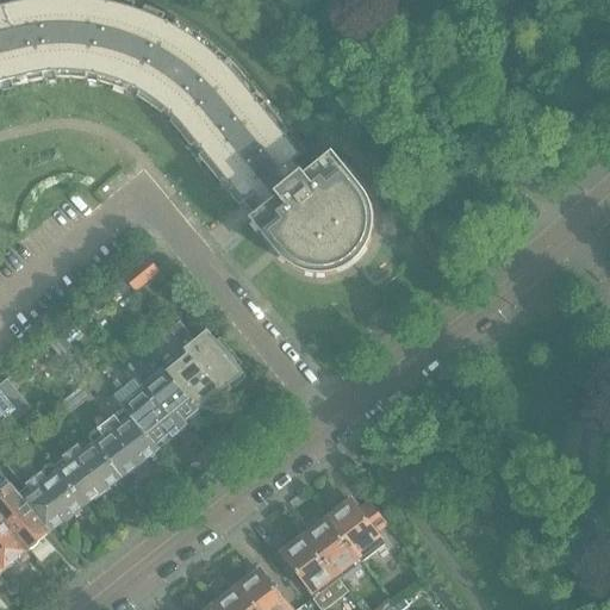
[(240,207),(241,206),(242,206),(246,204),(250,211),(255,216),(251,218),(253,219),(250,221),(262,235),(267,231),(274,241),(269,244),(280,256),(286,263),(290,259),(293,261),(296,263),(299,266),(303,267),(307,268),(315,271),(319,271),(323,271),(327,271),(331,269),(335,269),(338,267),(342,266),(346,263),(349,261),(353,259),(355,256),(358,253),(360,250),(362,247),(365,243),(366,240),(367,235),(367,231),(368,228),(368,223),(368,219),(367,216),(367,211),(365,207),(363,204),(362,200),(367,197),(362,191),(352,178),(347,181),(340,172),(344,168),(332,154),(305,176),(294,163),(306,154),(294,139),(290,143),(282,134),(287,130),(266,104),(261,107),(254,99),(259,94),(238,70),(229,61),(225,66),(217,57),(221,53),(200,37),(176,22),(174,26),(163,22),(166,17),(151,10),(147,8),(144,14),(134,11),(136,5),(118,0),(113,0),(113,5),(101,2),(101,0),(49,0),(38,1),(37,0),(10,0),(0,1),(0,91),(1,91),(0,85),(11,82),(13,88),(30,83),(45,81),(44,75),(56,73),(56,80),(72,80),(87,81),(88,75),(99,78),(98,83),(113,88),(126,93),(130,88),(141,93),(137,98),(150,106),(162,116),(168,111),(175,119),(170,124),(180,135),(192,149),(197,145),(204,154),(199,157),(221,184),(225,180),(232,190),(228,193),(240,207)]
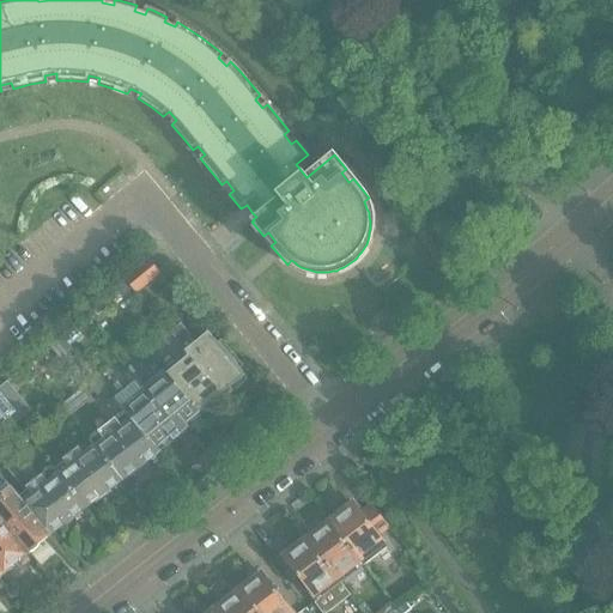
[(138,295),(159,275),(147,261),(125,279),(137,292),(138,295)]
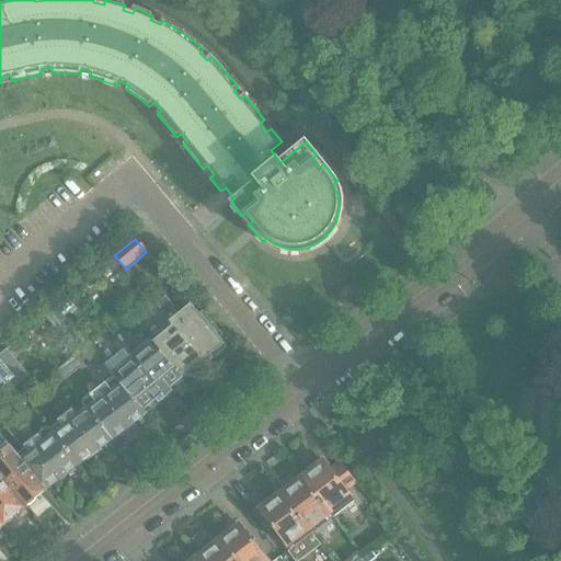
[(125,267),(114,255),(94,272),(95,274),(100,279),(104,285),(125,267)]
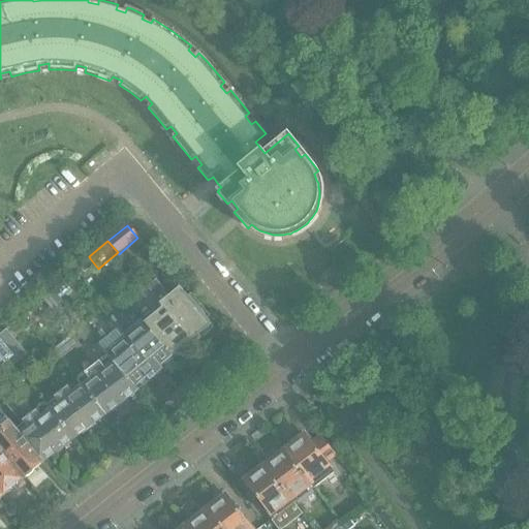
[(90,258),(82,265),(86,270),(94,263),(90,258)]
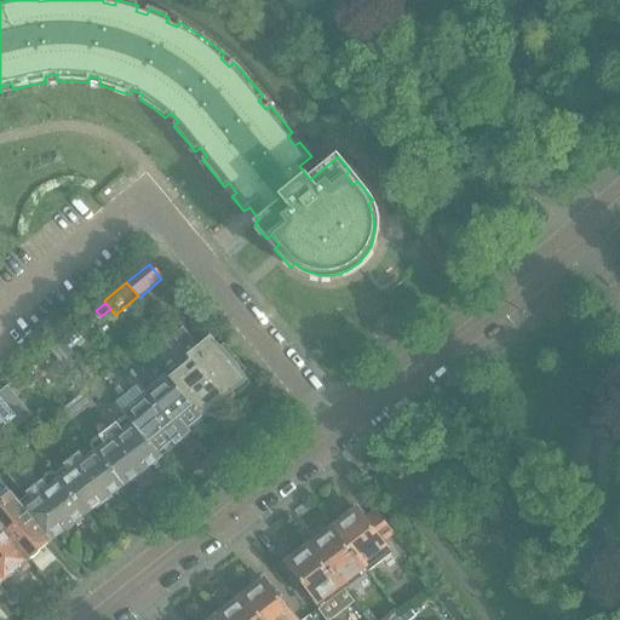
[(184,328),(173,338),(188,356),(227,403),(250,385),(246,380),(244,377),(244,375),(241,373),(245,369),(224,344),(220,348),(218,344),(217,345),(214,342),(213,342),(210,337),(197,348),(194,343),(195,342),(184,328)]
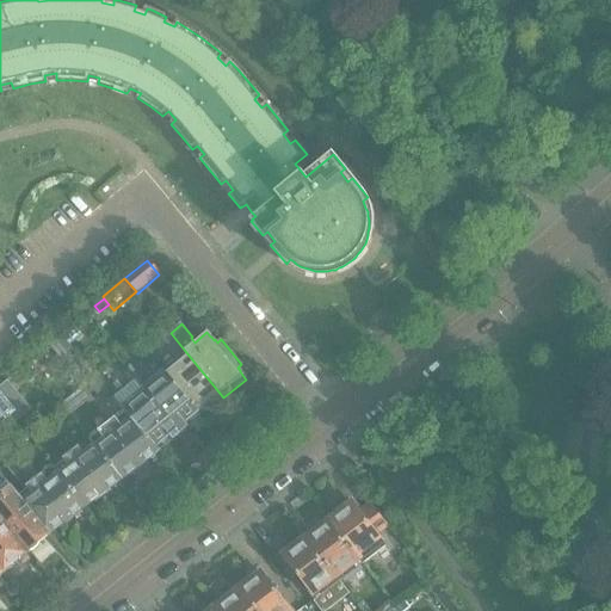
[(223,397),(185,351),(171,333),(166,327),(156,334),(167,347),(165,350),(173,359),(162,369),(202,415),(223,397)]
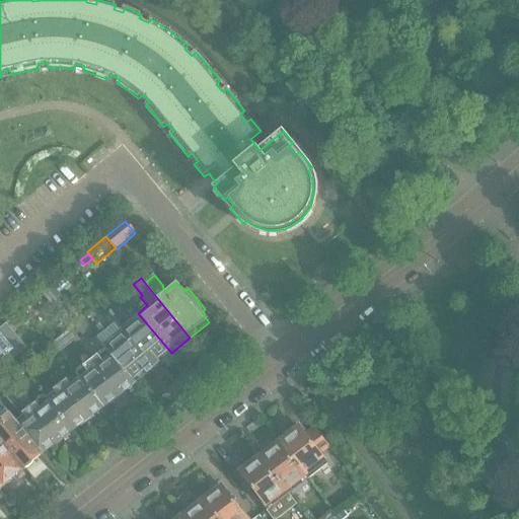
[(61,297),(49,284),(39,292),(51,306),(61,297)]
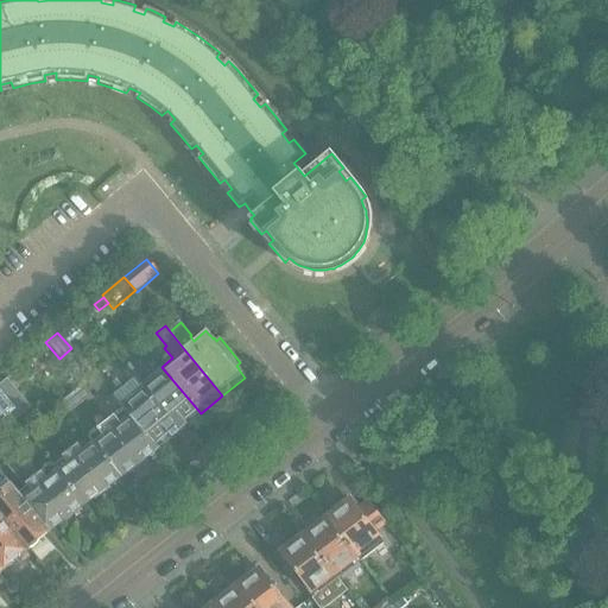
[(162,367),(139,385),(179,431),(201,413),(162,367)]
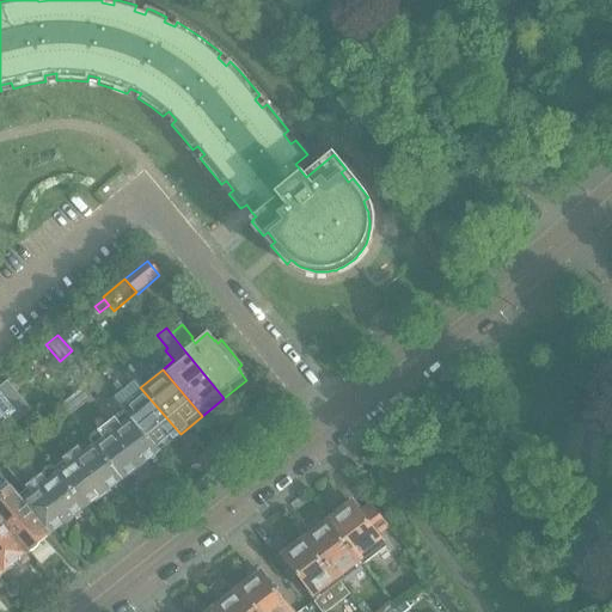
[(96,396),(105,390),(95,377),(86,384),(96,396)]
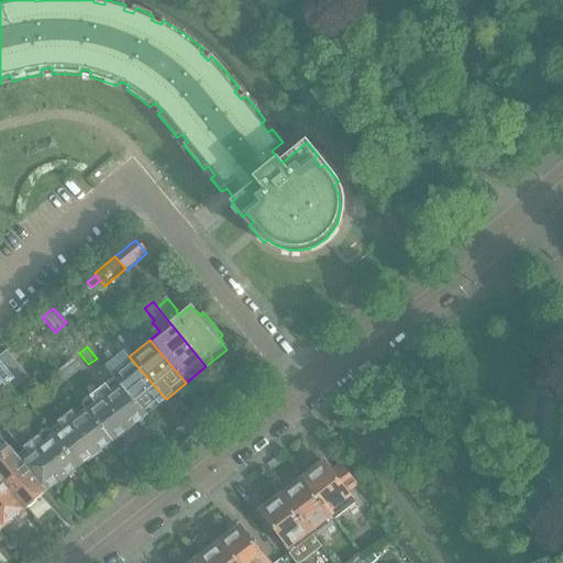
[(166,399),(129,356),(128,357),(123,351),(103,366),(111,376),(113,378),(120,385),(145,416),(166,399)]
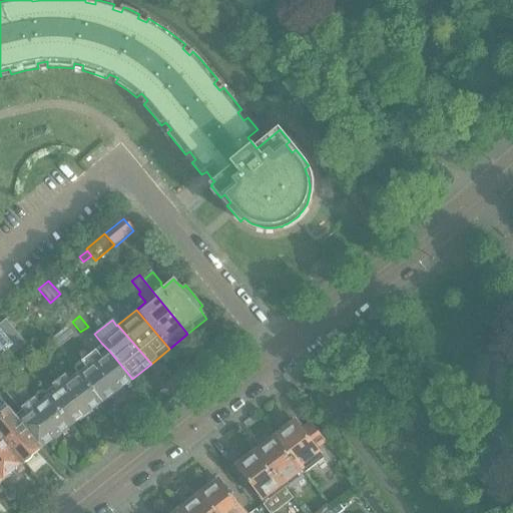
[(0,364),(0,363),(0,356),(2,355),(6,360),(24,345),(4,321),(0,325),(0,364)]
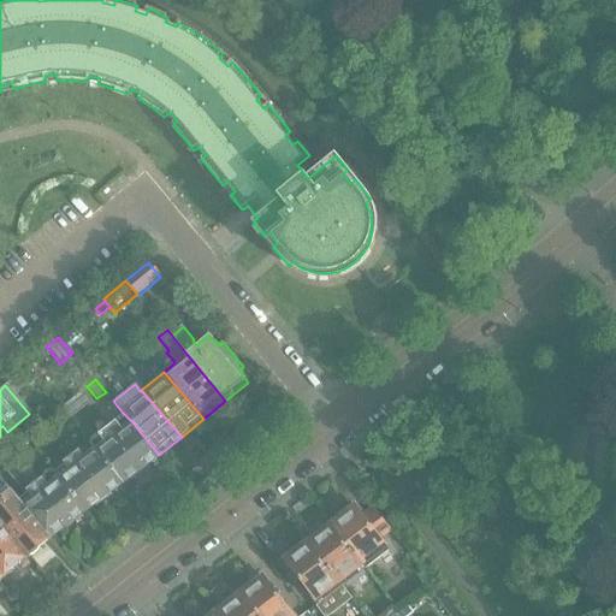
[(89,402),(82,394),(63,409),(70,418),(89,402)]
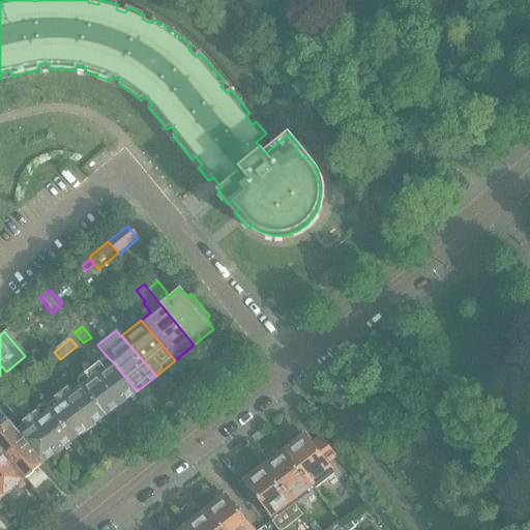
[(137,391),(113,362),(107,356),(76,379),(82,386),(106,415),(137,391)]
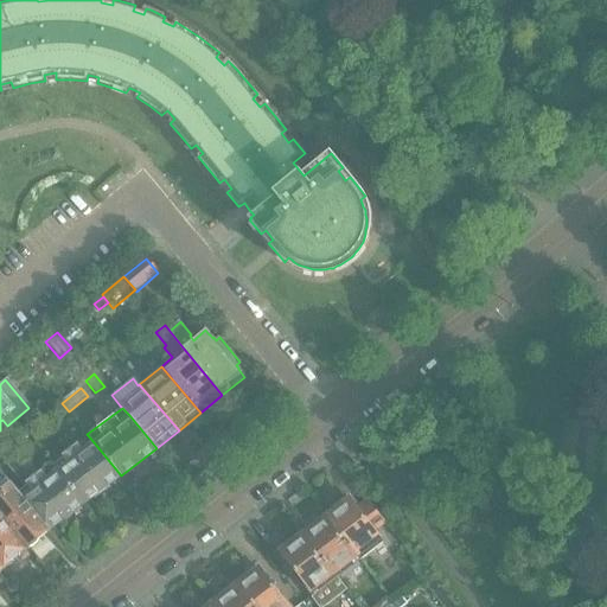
[(37,445),(45,438),(36,426),(27,433),(37,445)]
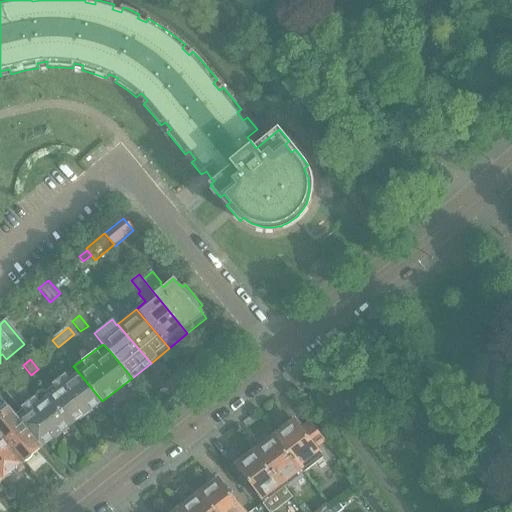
[(102,401),(79,373),(70,379),(65,373),(51,384),(56,390),(48,396),(71,424),(102,401)]
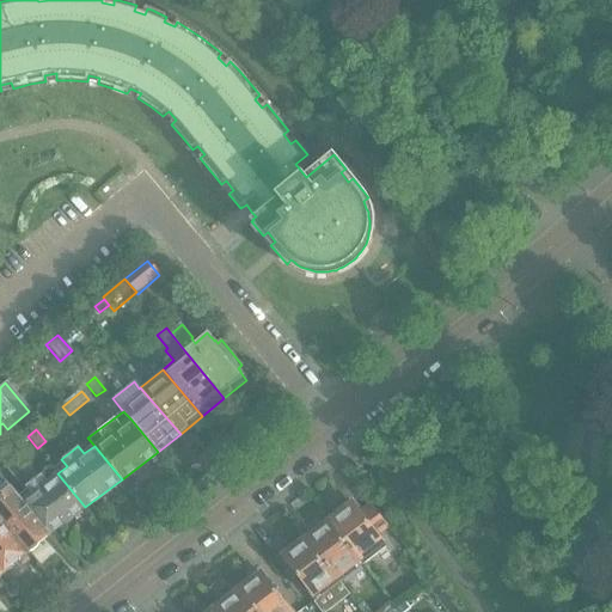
[(20,501),(49,534),(85,507),(57,473),(55,475),(50,469),(38,478),(14,450),(0,461),(29,495),(20,501)]
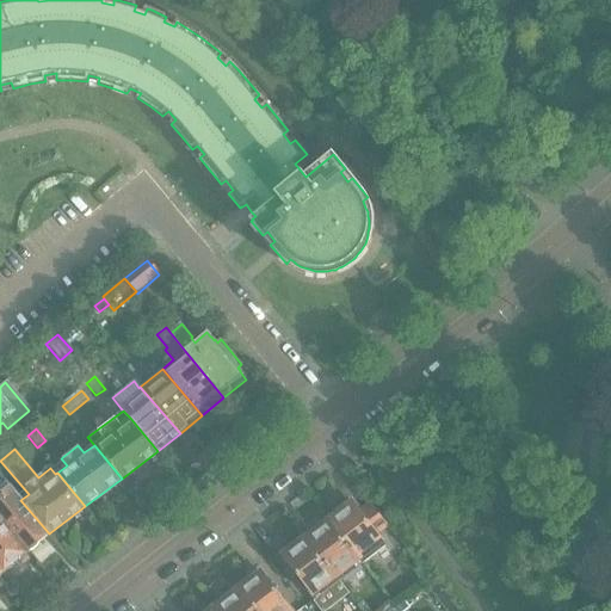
[(0,523),(25,554),(49,534),(20,500),(0,475),(0,523)]
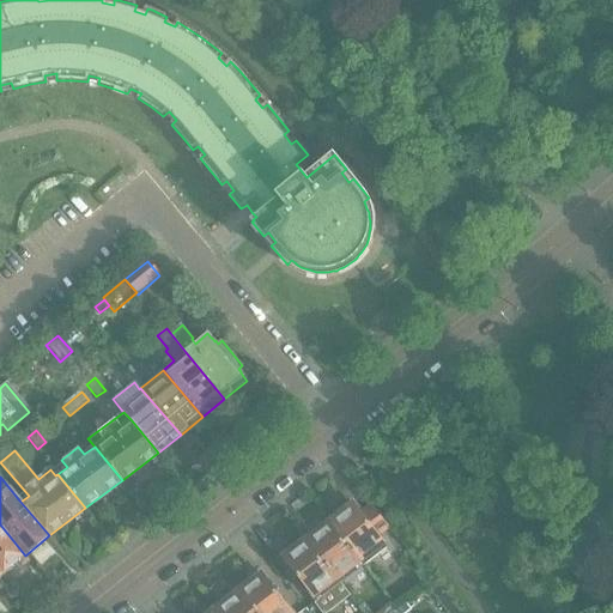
[(338,516),(331,521),(341,535),(341,539),(346,546),(350,546),(364,565),(387,547),(377,536),(389,528),(371,505),(360,514),(353,504),(350,507),(347,504),(335,514),(338,516)]
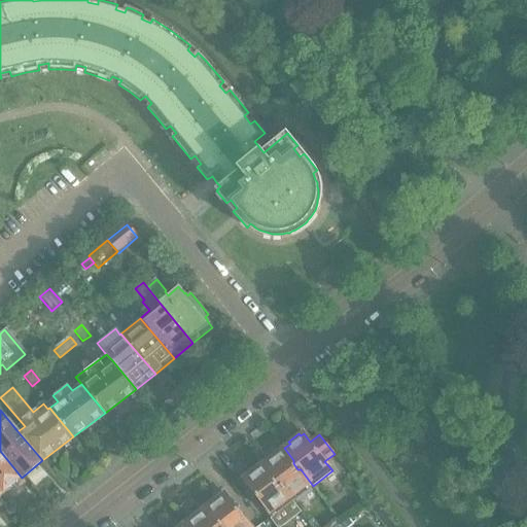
[(281,484),(293,500),(313,486),(301,469),(297,469),(293,463),(293,460),(284,448),(281,451),(280,448),(269,456),(271,458),(265,463),(274,476),(274,478),(278,484),(281,484)]
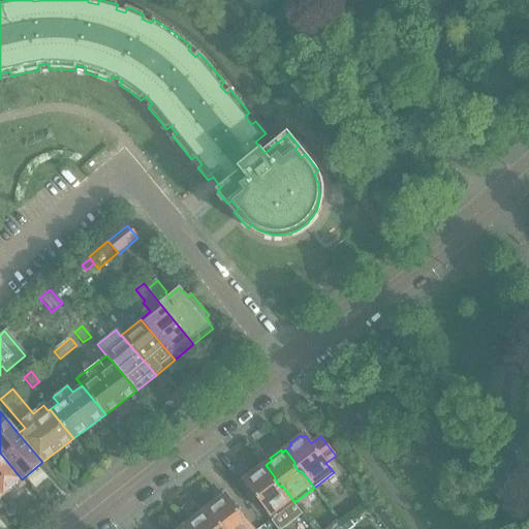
[(0,492),(2,496),(22,479),(0,453),(0,492)]
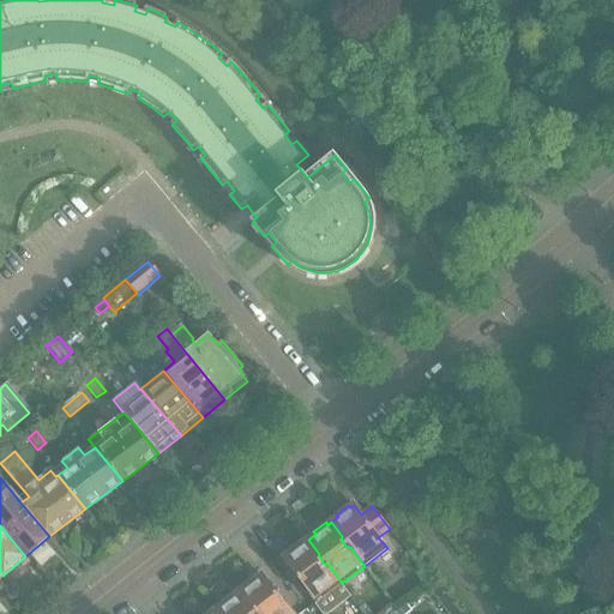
[(327,613),(351,596),(342,583),(327,564),(324,564),(319,557),(319,554),(308,540),(306,542),(304,539),(292,548),(293,551),(283,558),(306,587),(304,589),(312,600),(311,601),(320,613),(327,613)]
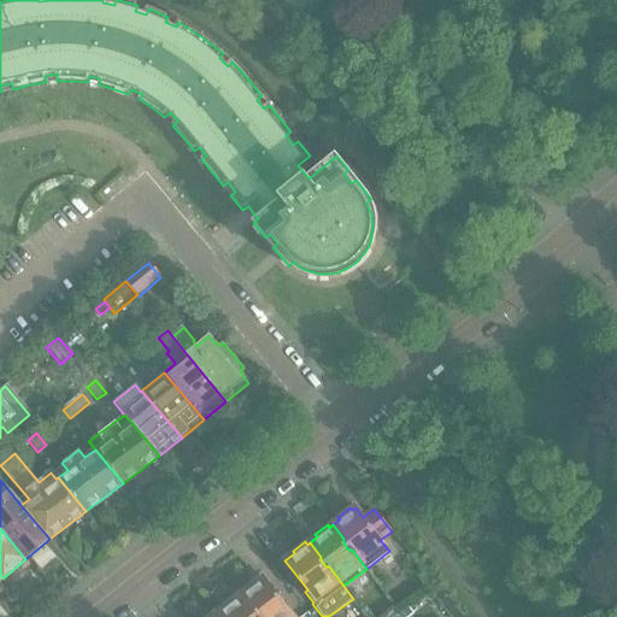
[(240,595),(238,597),(250,611),(252,612),(256,616),(295,616),(287,606),(285,607),(263,579),(253,586),(251,583),(239,593),(240,595)]
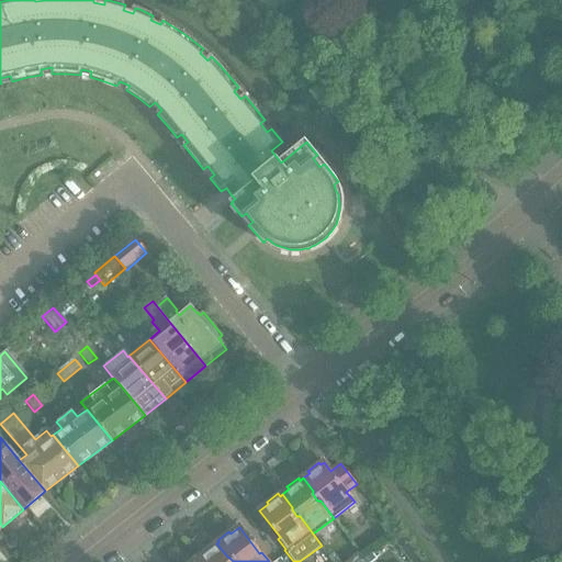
[(233,561),(229,558),(227,557),(216,543),(210,549),(208,547),(197,555),(199,558),(195,560),(198,561),(233,561)]
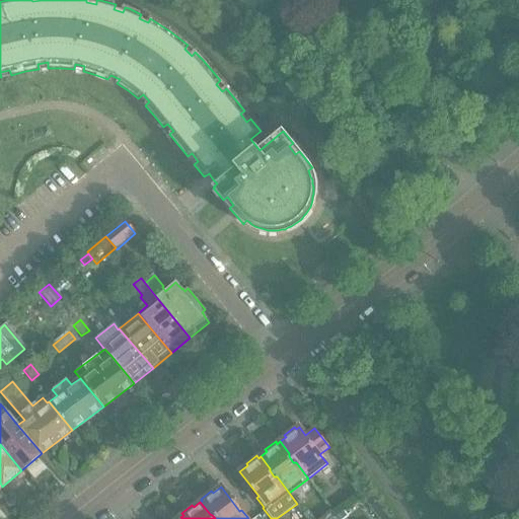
[(343,510),(334,517),(335,518),(344,518),(348,516),(343,510)]
